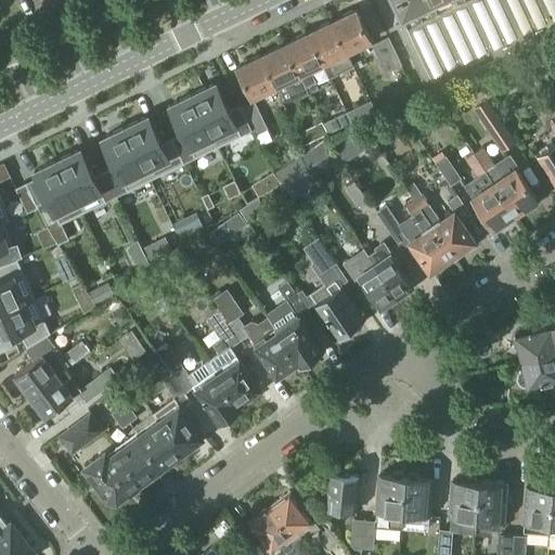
[(492,63),(497,61),(467,0),(394,0),(404,22),(410,34),(415,46),(420,55),(425,65),(430,77),(436,89),(492,63)]
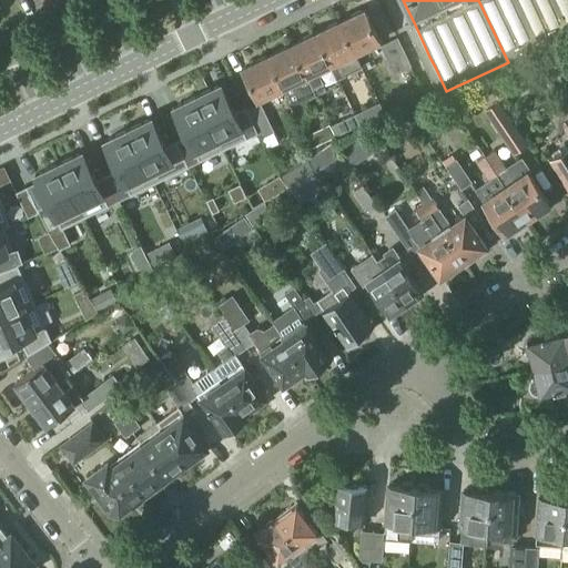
[(478,0),(508,62),(567,36),(567,30),(553,0),(478,0)]
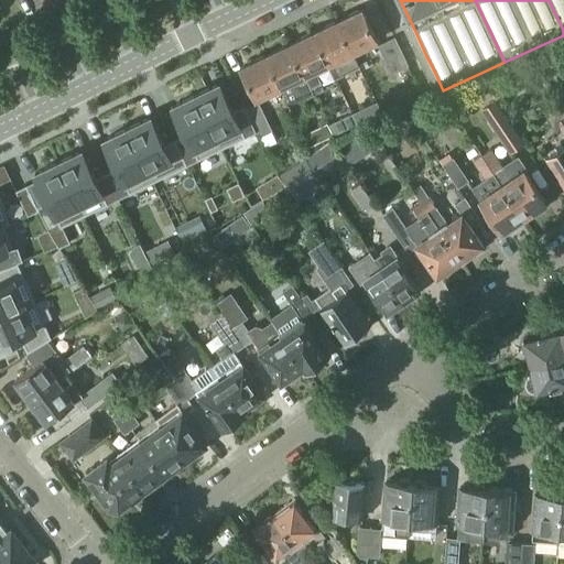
[(563,0),(549,0),(563,30),(563,0)]
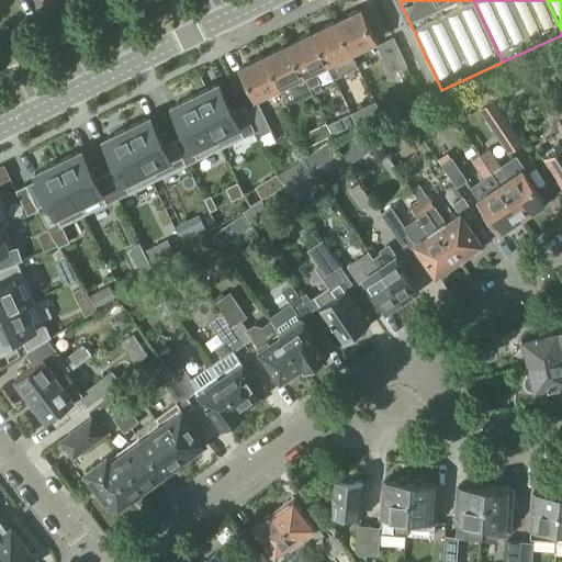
[(336,22),(351,53),(374,42),(359,10),(336,22)]
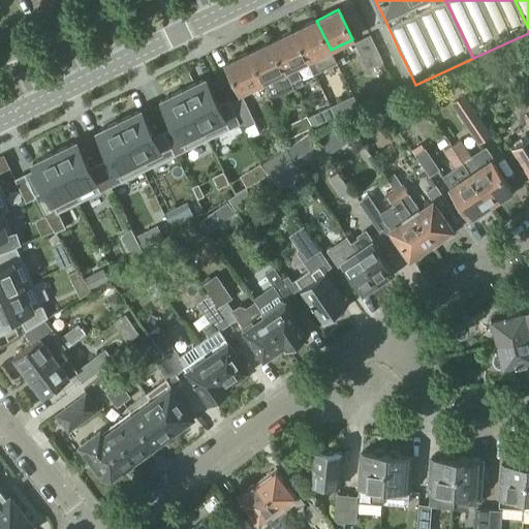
[(314,73),(337,63),(331,51),(331,50),(316,21),(294,31),(308,61),(307,61),(314,73)]
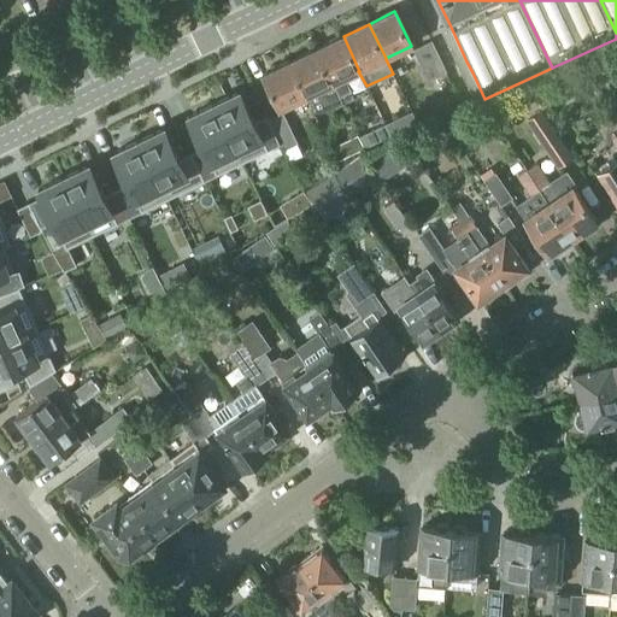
[(446,41),(456,37),(450,24),(440,28),(446,41)]
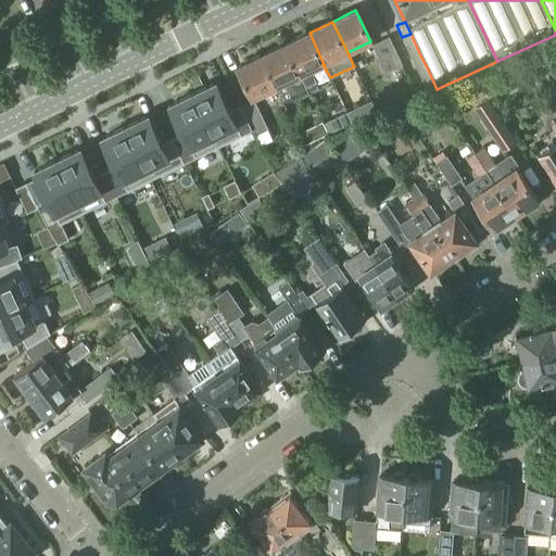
[(311,71),(323,64),(324,64),(310,33),(286,45),(301,75),(306,88),(316,83),(311,71)]
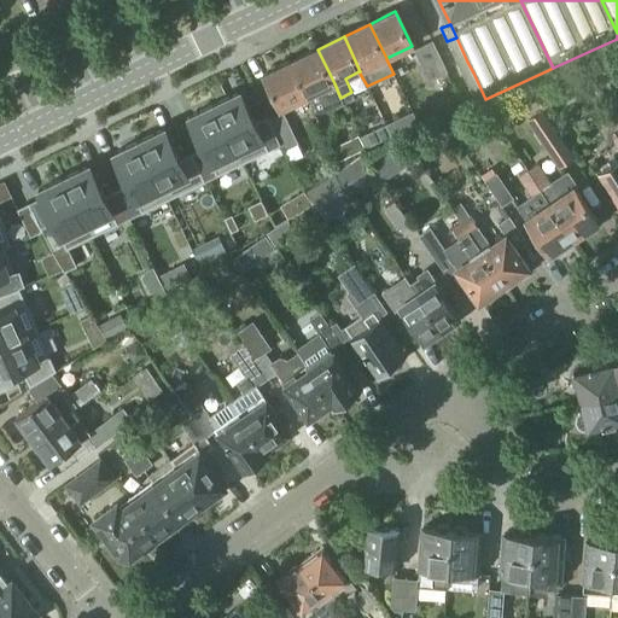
[(456,38),(447,41),(453,54),(462,51),(456,38)]
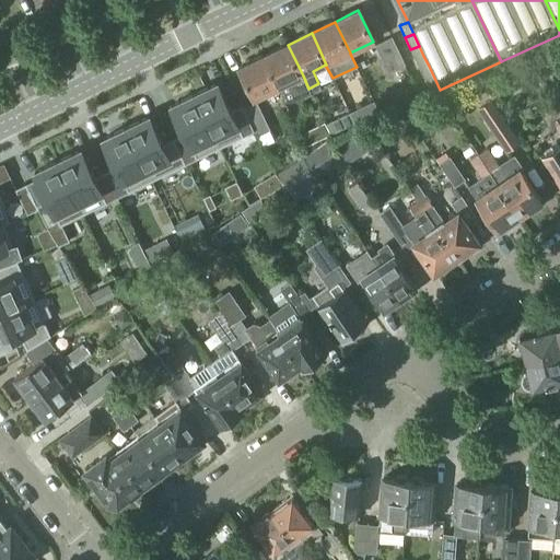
[(375,46),(388,73),(405,66),(392,38),(375,46)]
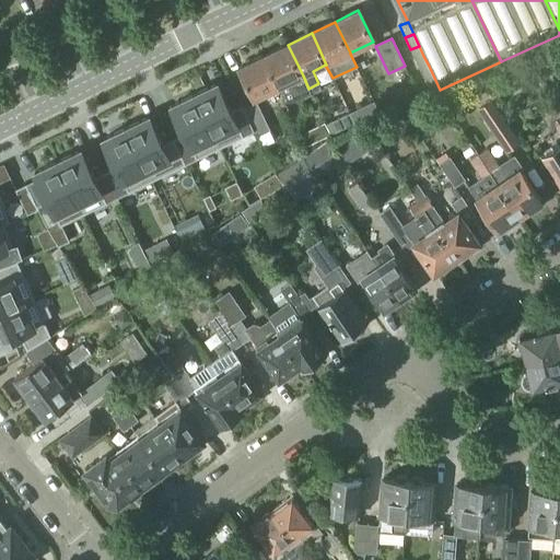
[(555,86),(559,83),(559,61),(559,59),(558,60),(547,42),(534,48),(545,67),(544,68),(555,86)]
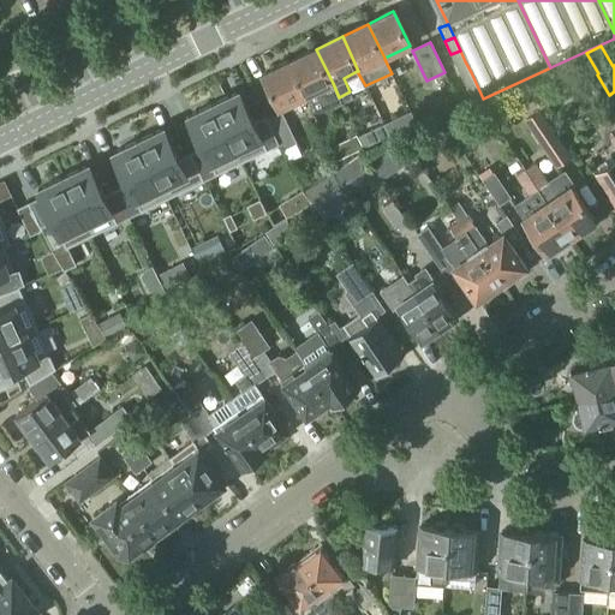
[(316,115),(328,109),(341,103),(339,97),(333,83),(316,49),(290,61),(306,96),(316,115)]
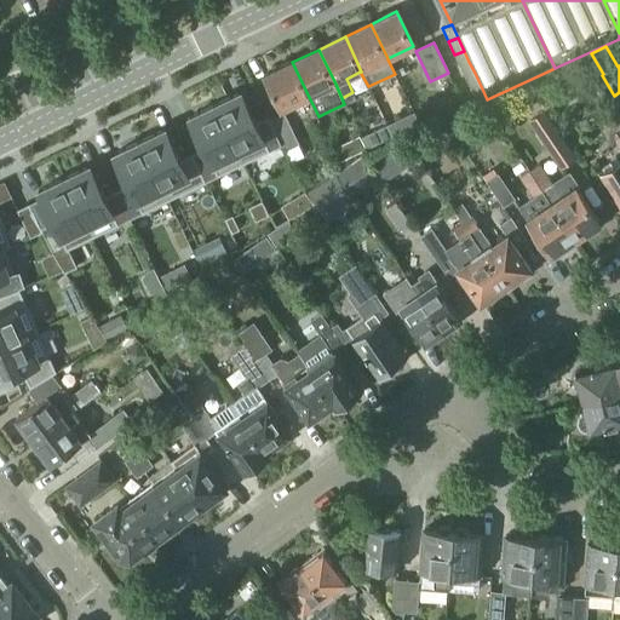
[(464,51),(454,55),(460,67),(469,62),(464,51)]
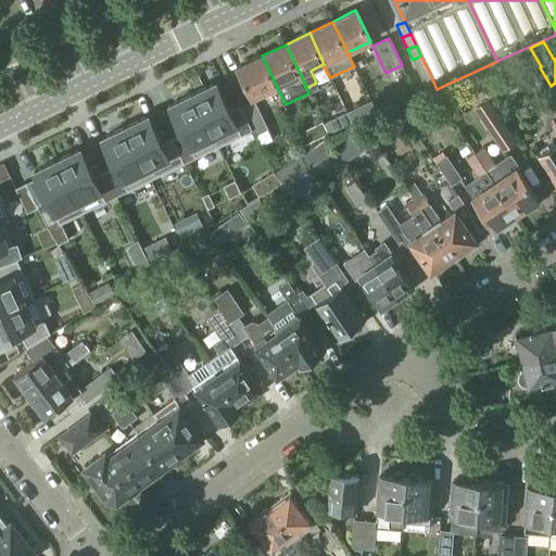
[(252,99),(277,87),(262,55),(238,67),(252,99)]
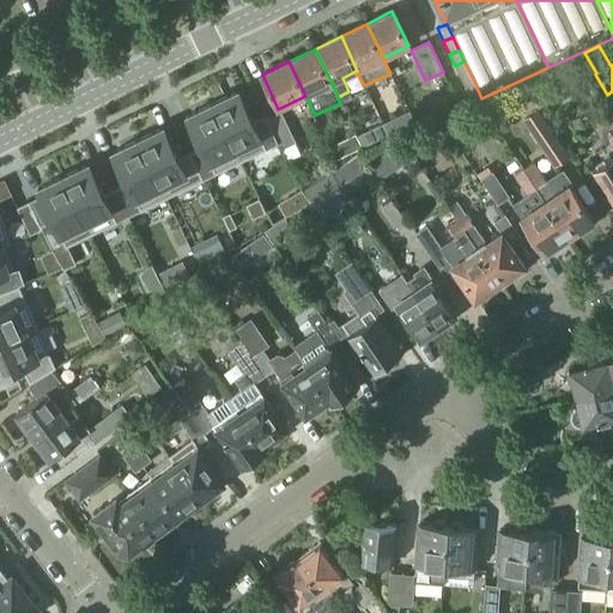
[(460,77),(469,72),(463,61),(455,66),(460,77)]
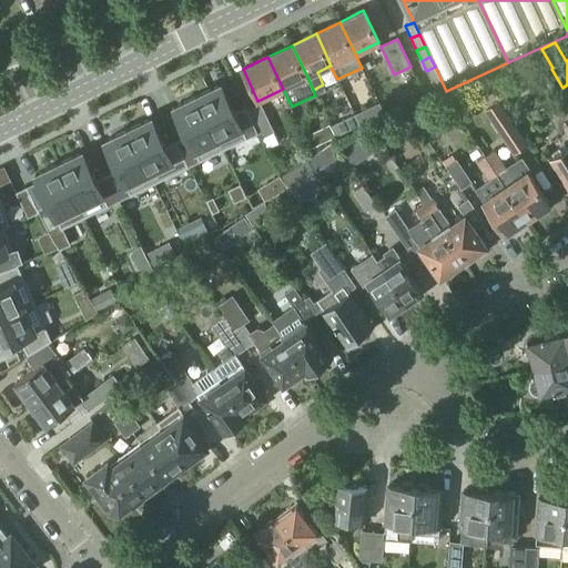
[(432,83),(440,79),(435,67),(426,71),(432,83)]
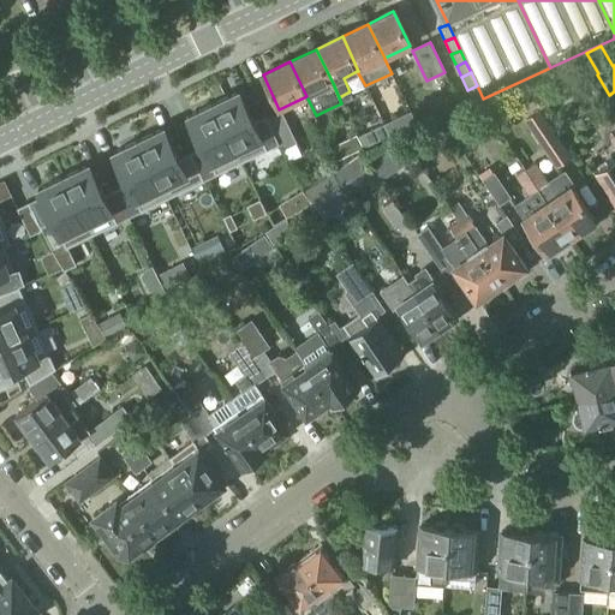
[(477,85),(467,90),(473,103),(483,99),(477,85)]
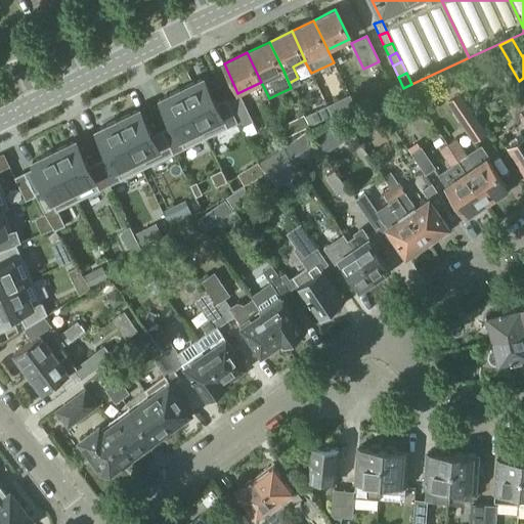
[(182,89),(206,136),(234,122),(224,101),(217,105),(204,78),(182,89)]
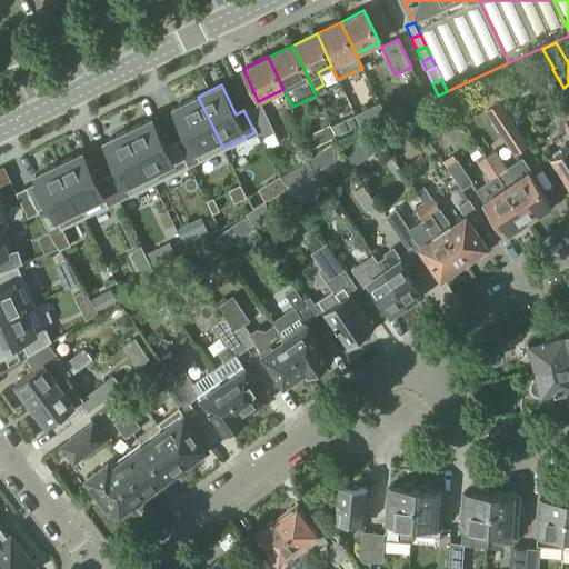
[(188,166),(223,148),(198,97),(175,108),(187,135),(176,140),(188,166)]
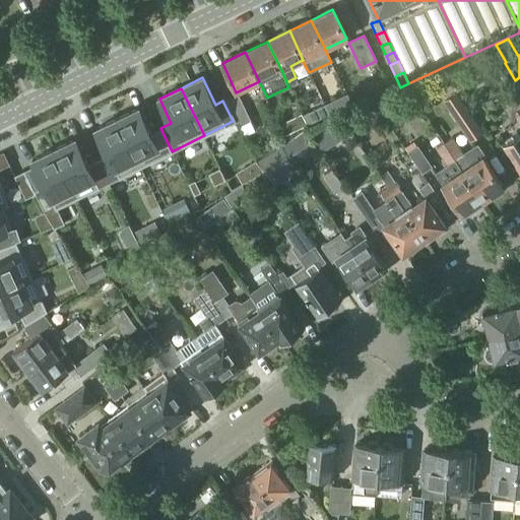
[(471,140),(483,133),(465,105),(456,91),(444,100),(471,140)]
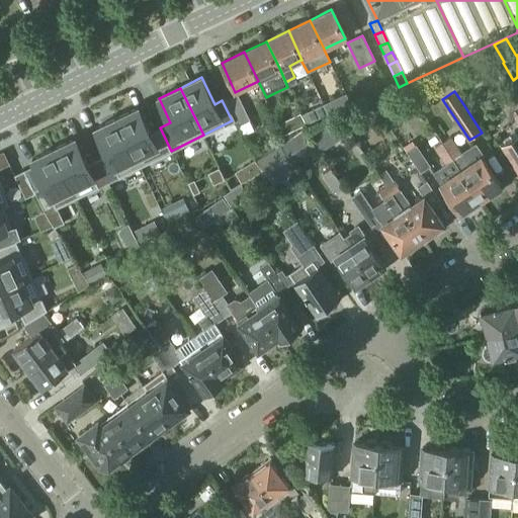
[(276,92),(266,97),(271,108),(280,104),(277,99),(279,98),(276,92)]
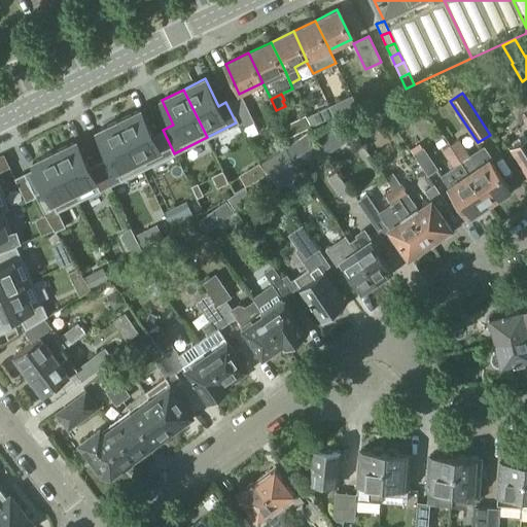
[(329,107),(334,116),(358,105),(353,95),(329,107)]
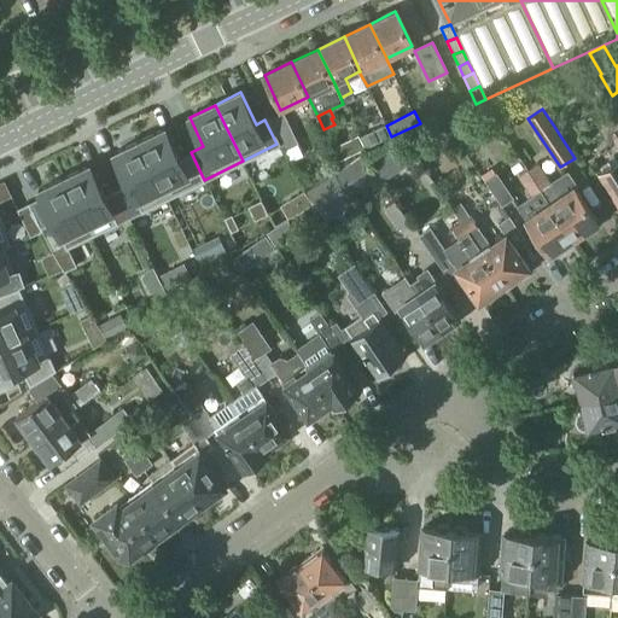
[(273,128),(289,161),(302,153),(283,114),(269,120),(273,128)]
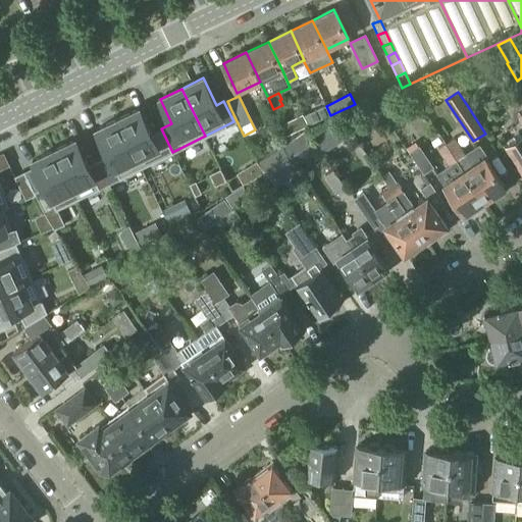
[(511,107),(521,124),(521,103),(521,101),(511,107)]
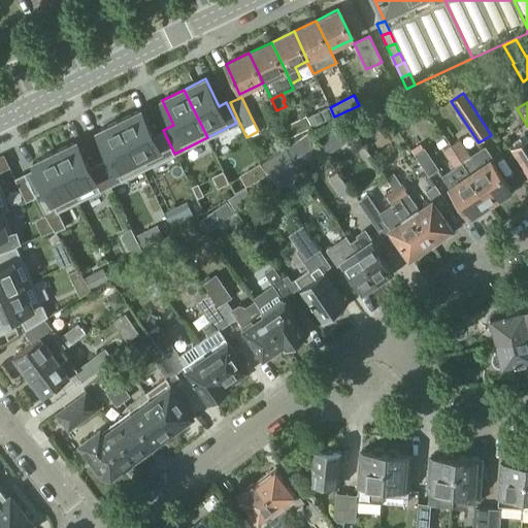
[(311,128),(334,117),(330,107),(307,118),(311,128)]
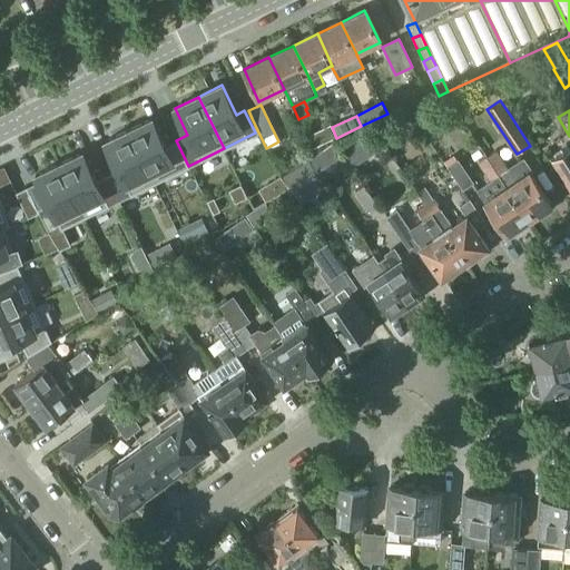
[(128,131),(154,183),(188,166),(176,140),(165,146),(151,119),(128,131)]
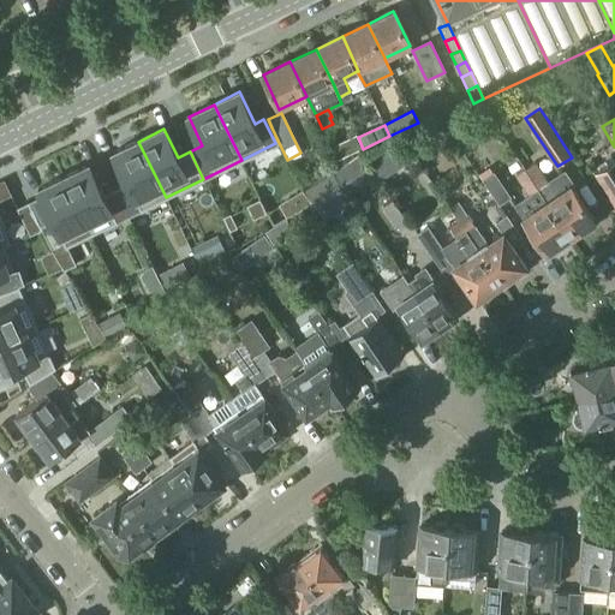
[(338,161),(363,149),(358,137),(357,135),(330,147),(338,161)]
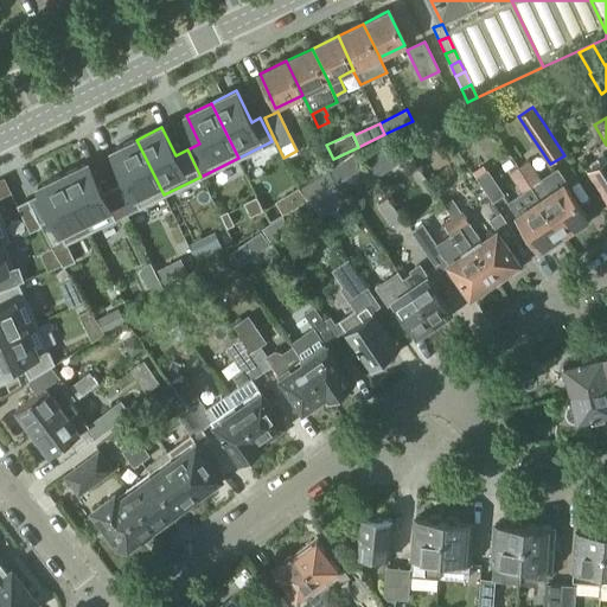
[(126,213),(164,195),(136,140),(110,153),(125,181),(113,186),(126,213)]
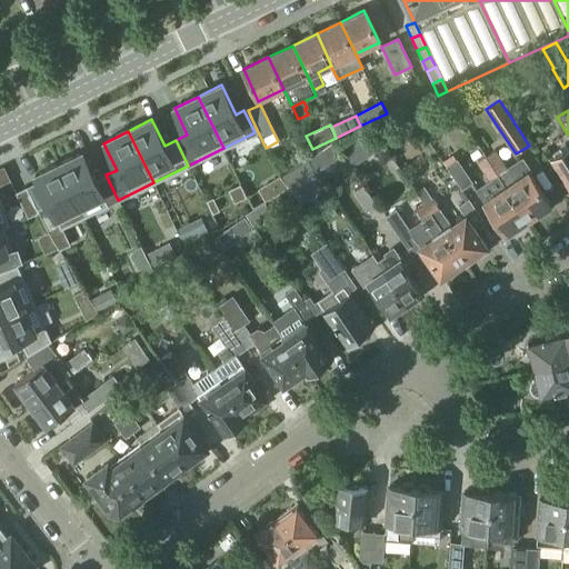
[(308,162),(321,181),(347,163),(333,143),(308,162)]
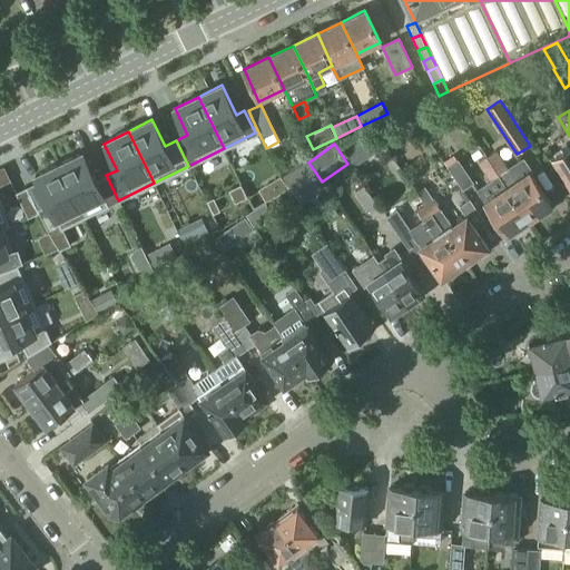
[(344,155),(351,151),(346,145),(341,148),(344,155)]
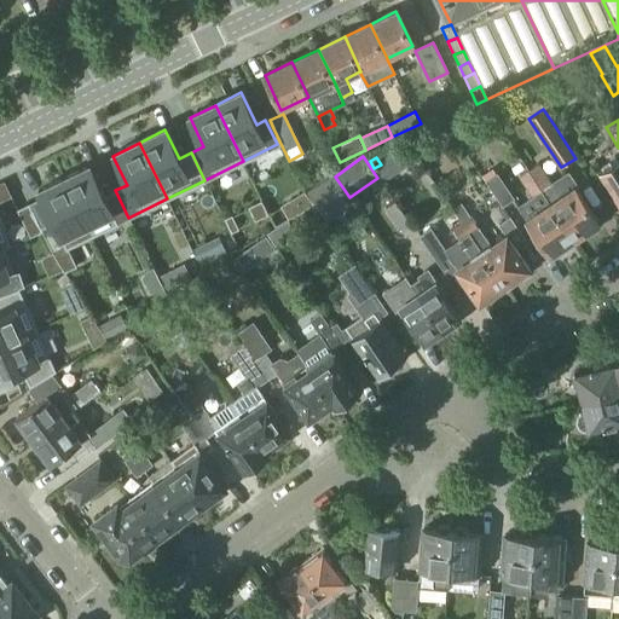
[(618,201),(618,160),(601,172),(618,201)]
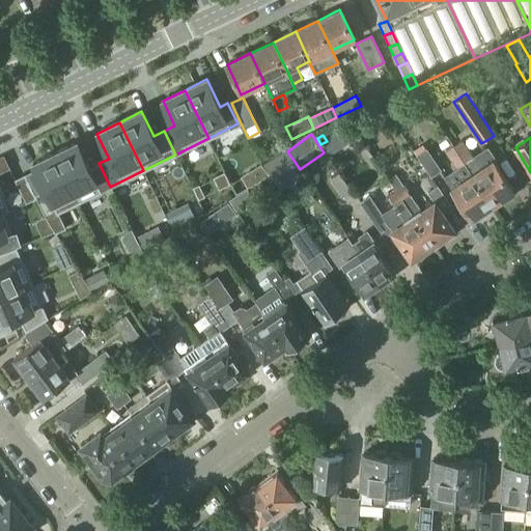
[(462,140),(454,144),(458,149),(466,163),(468,165),(469,166),(473,173),(480,184),(494,204),(513,192),(494,161),(496,160),(487,147),(472,158),(462,140)]
